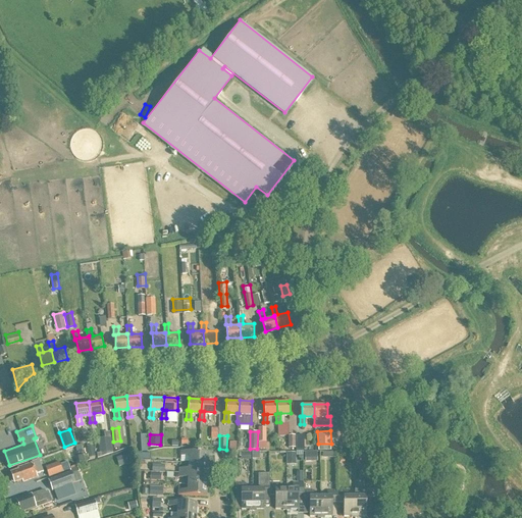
[(112,450),(111,439),(99,442),(100,451),(112,450)]
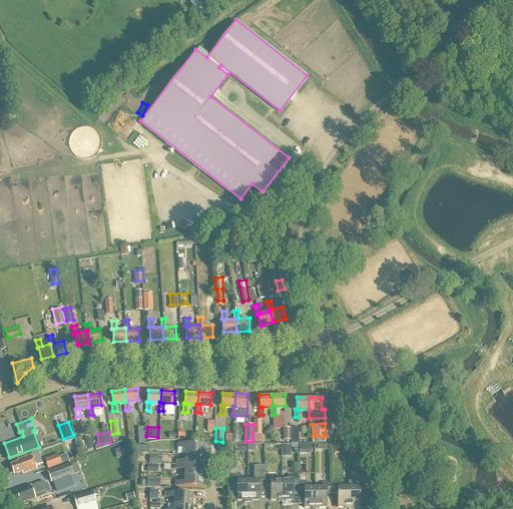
[(186,446),(185,453),(204,453),(205,442),(176,441),(176,446),(186,446)]
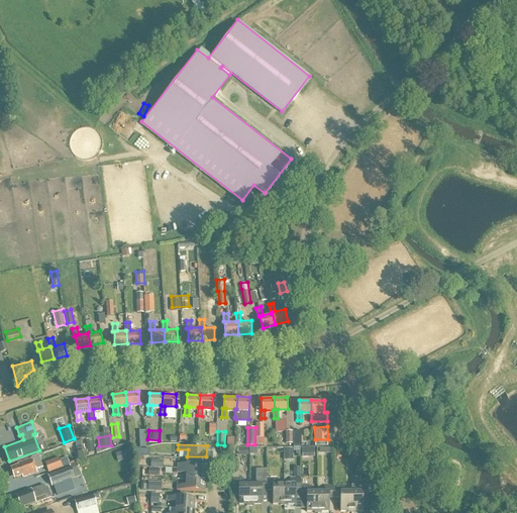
[(314,444),(302,444),(302,454),(314,454),(314,444)]
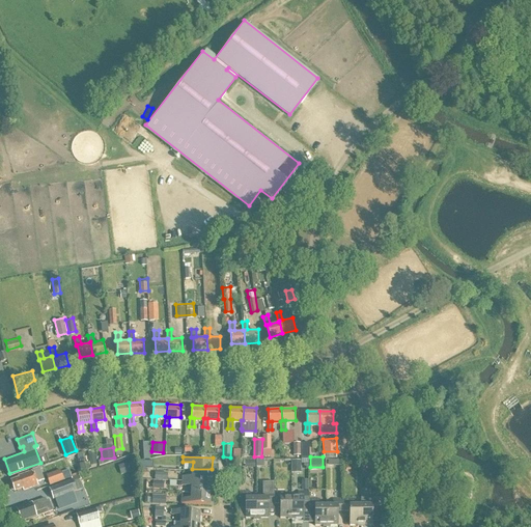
[(292,472),(301,472),(301,461),(292,461),(292,472)]
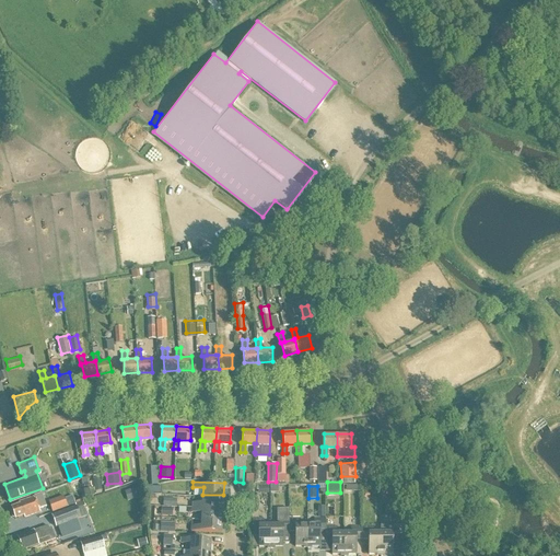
[(63,493),(48,499),(53,510),(68,505),(63,493)]
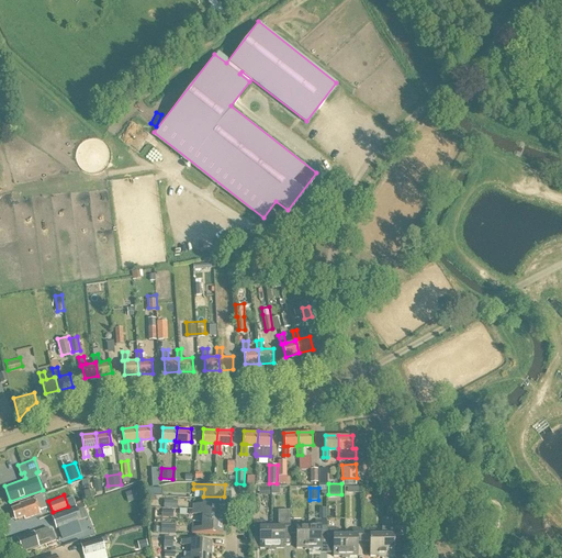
[(20,503),(11,506),(15,516),(23,514),(24,516),(40,511),(35,495),(19,501),(20,503)]
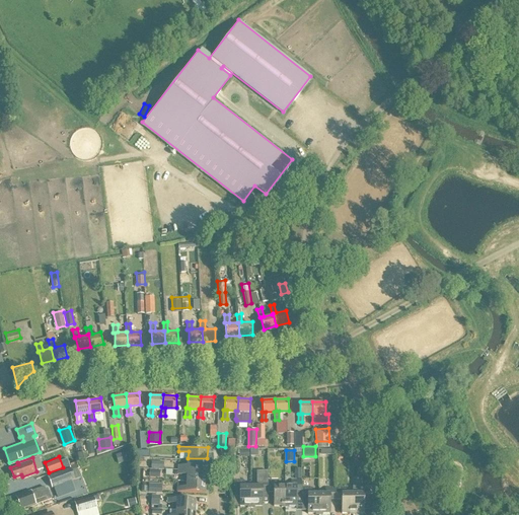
[(178,463),(178,468),(207,469),(207,458),(188,458),(188,463),(178,463)]
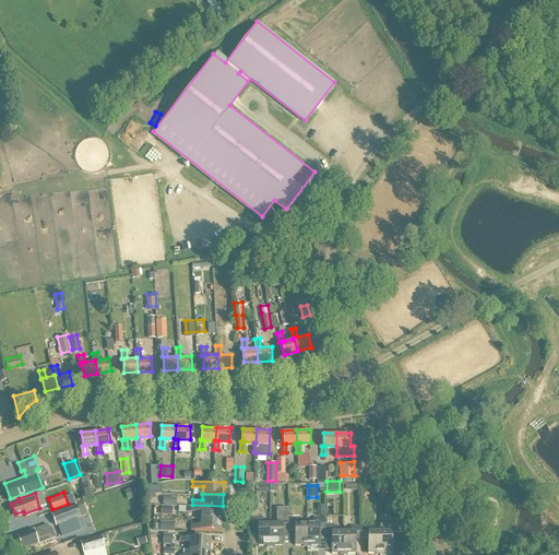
[(76,503),(51,511),(56,524),(81,515),(76,503)]
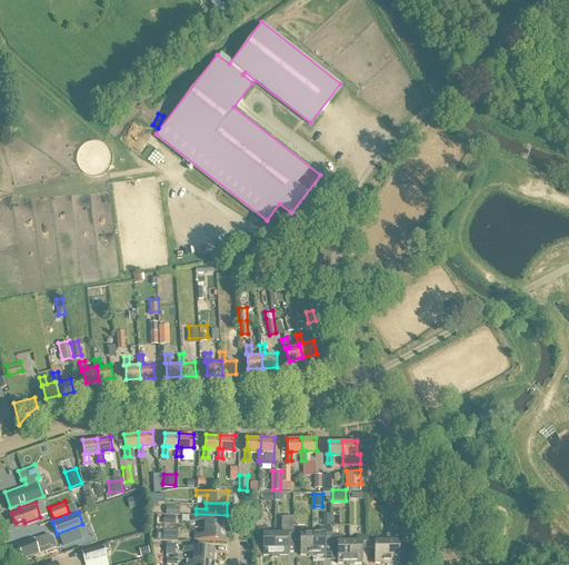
[(196,514),(196,518),(206,518),(206,526),(227,526),(227,515),(196,514)]
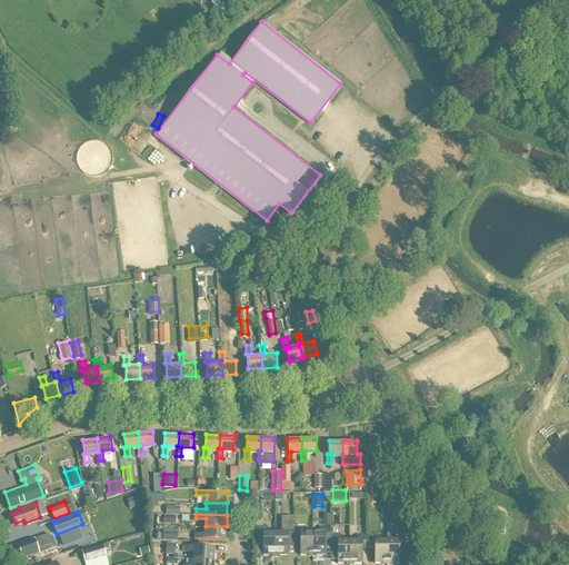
[(287,537),(293,537),(293,524),(293,514),(281,514),(281,524),(281,531),(275,532),(275,554),(279,554),(279,553),(287,553),(287,537)]
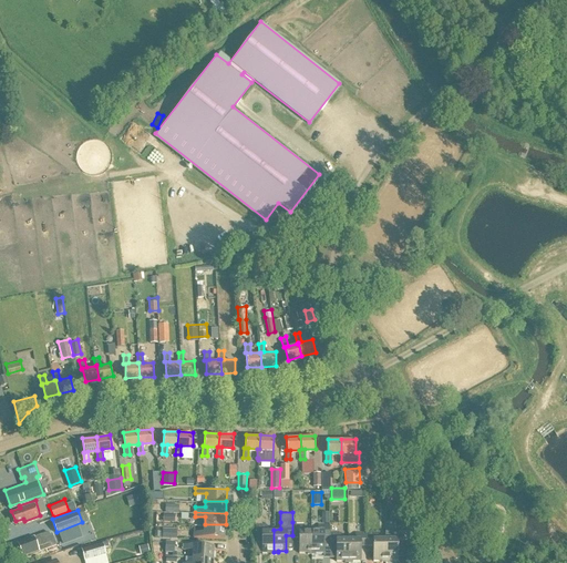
[(318,529),(310,529),(311,552),(315,552),(315,551),(323,551),(323,535),(329,534),(329,530),(329,521),(318,521),(318,529)]
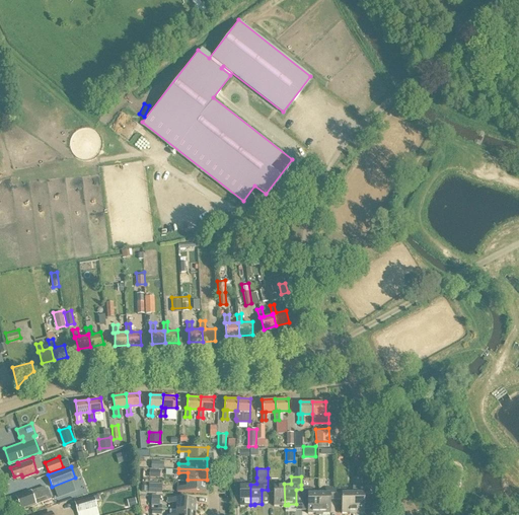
[(243,477),(233,477),(233,490),(239,490),(239,504),(247,504),(247,505),(250,505),(250,485),(243,485),(243,477)]
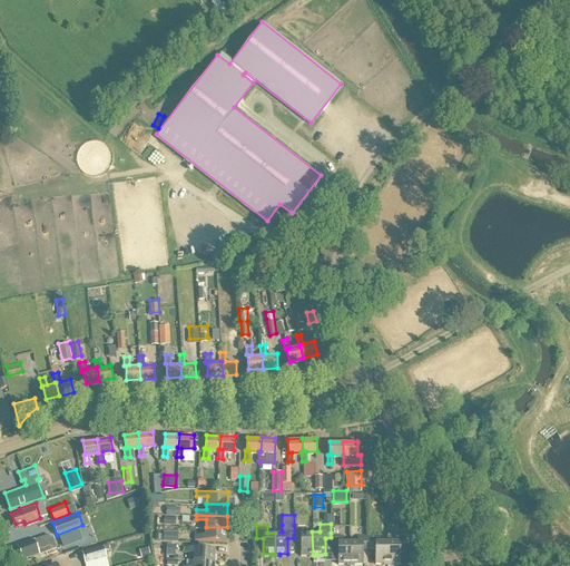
[(313,555),(312,532),(305,532),(305,525),(294,525),(294,538),(300,538),(300,554),(308,554),(308,555),(313,555)]
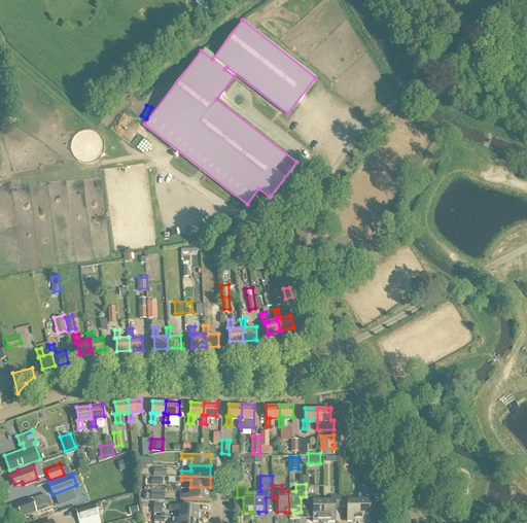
[(180,493),(180,497),(209,498),(210,487),(190,487),(189,493),(180,493)]
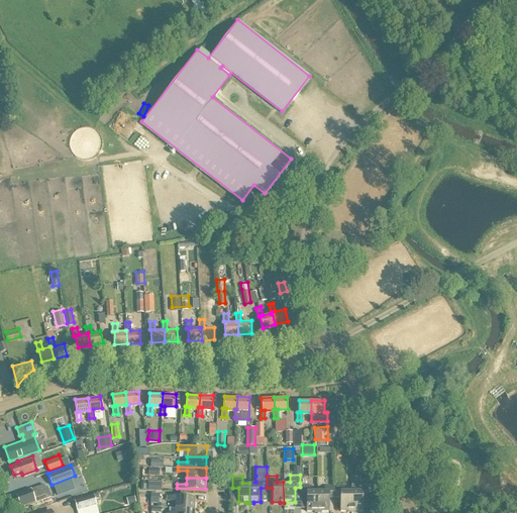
[(162,480),(148,480),(148,489),(162,489),(162,480)]
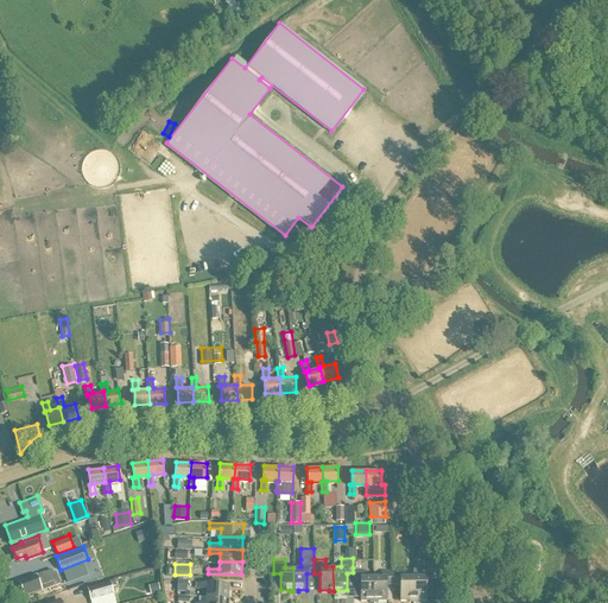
[(46,567),(19,578),(19,581),(18,583),(19,585),(21,586),(23,588),(24,588),(25,591),(33,589),(35,590),(43,588),(61,581),(56,567),(48,571),(46,567)]
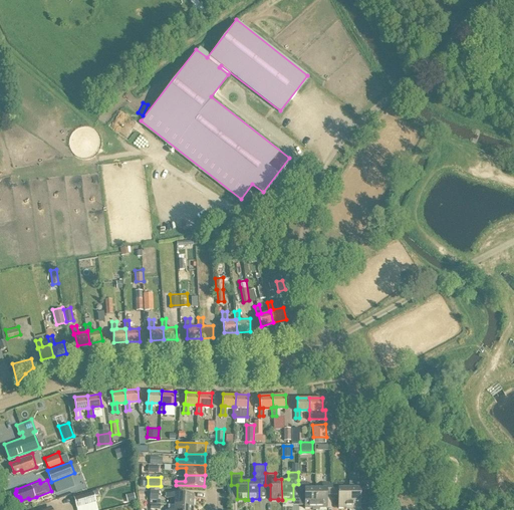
[(298,480),(298,484),(298,492),(303,492),(304,506),(311,506),(311,508),(315,508),(315,486),(309,487),(309,480),(298,480)]
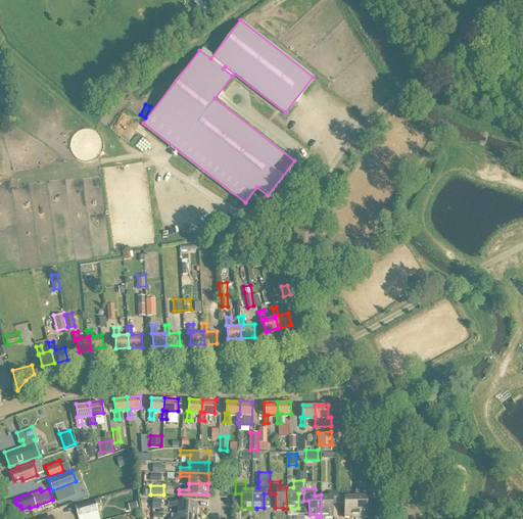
[(327,494),(321,494),(321,517),(325,516),(325,515),(332,515),(332,501),(338,501),(338,488),(327,488),(327,494)]
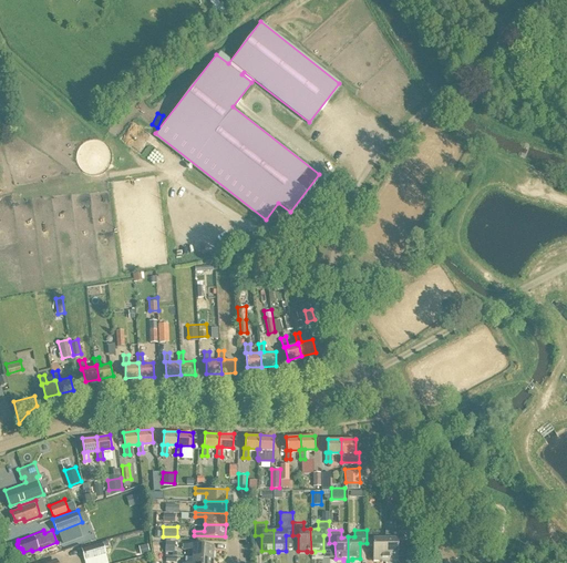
[(385,560),(384,536),(378,536),(378,530),(367,530),(367,543),(372,543),(372,559),(381,559),(381,560),(385,560)]
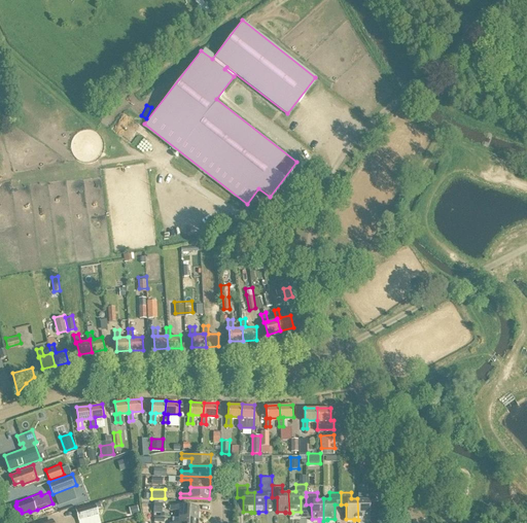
[(364,498),(357,498),(358,520),(361,520),(361,519),(370,519),(369,503),(375,503),(375,492),(364,492),(364,498)]
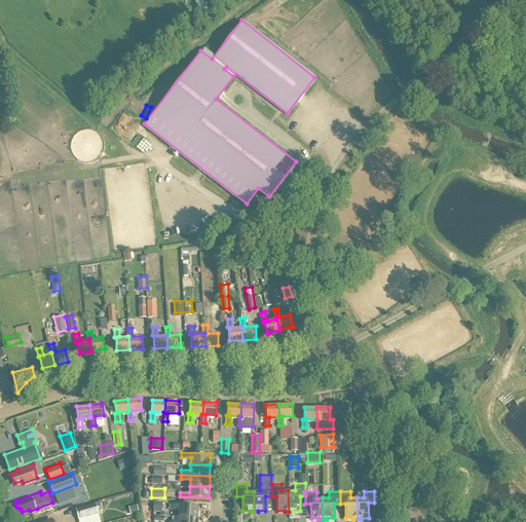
[(154,498),(154,509),(162,509),(162,498),(154,498)]
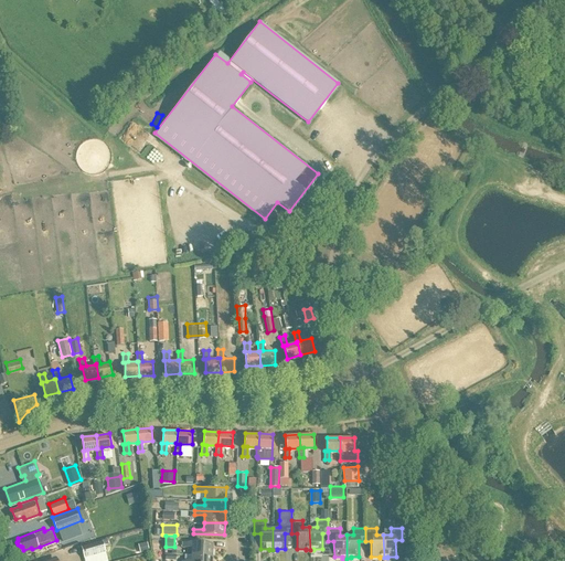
[(84,557),(106,550),(103,539),(81,544),(84,557)]
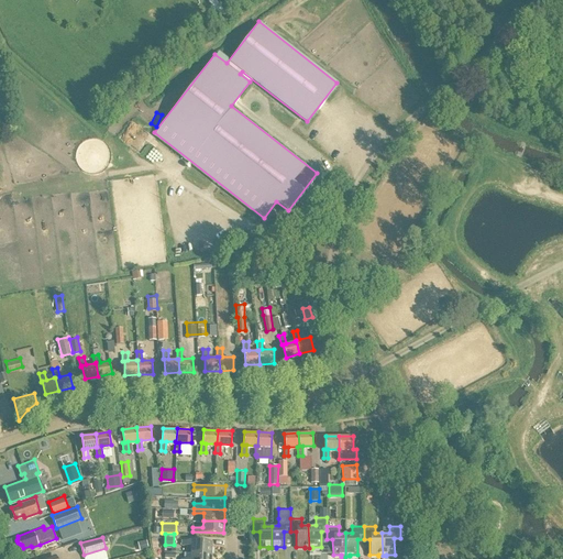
[(191,545),(191,550),(212,551),(212,539),(181,538),(181,544),(191,545)]
